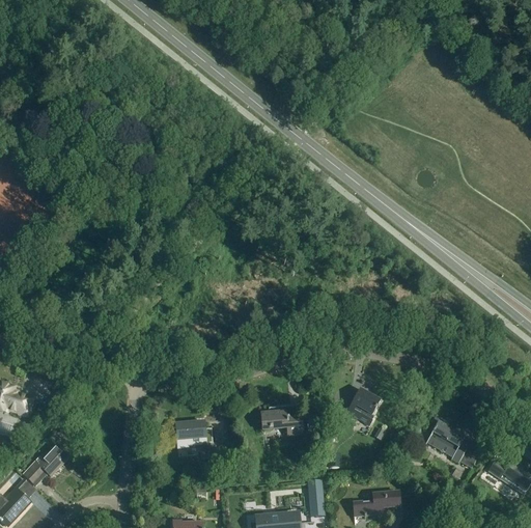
[(0,409),(5,411),(6,408),(17,411),(17,412),(26,415),(32,396),(16,391),(16,392),(10,390),(12,385),(2,383),(1,381),(0,380),(0,409)]
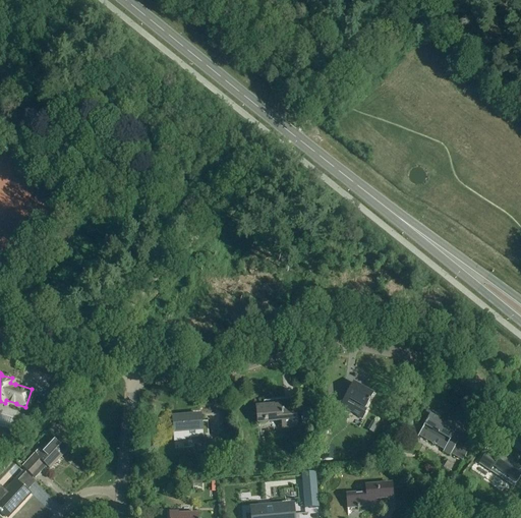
[(341,404),(362,416),(367,407),(365,406),(373,392),(354,381),(341,404)]
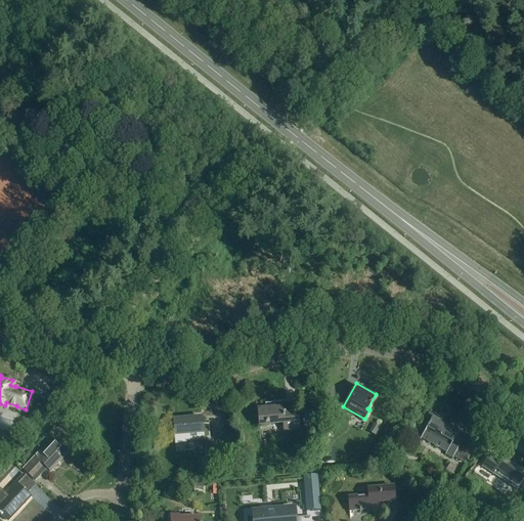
[(257,407),(259,424),(282,422),(284,429),(296,428),(296,424),(299,424),(298,413),(281,414),(280,405),(257,407)]
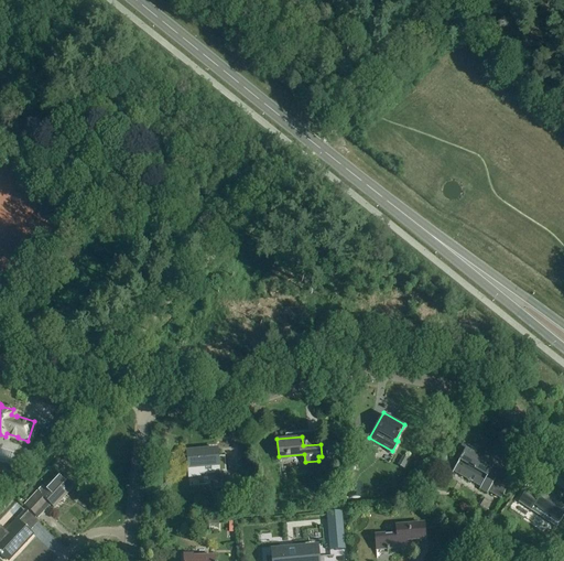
[(325,443),(327,461),(337,460),(335,442),(325,443)]
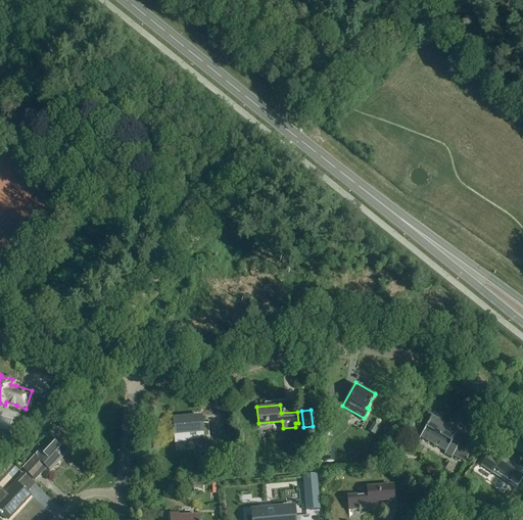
[(175,440),(186,439),(185,437),(197,436),(198,451),(226,448),(225,436),(214,437),(214,436),(209,437),(207,421),(202,422),(201,415),(193,416),(193,411),(189,412),(189,416),(173,417),(175,440)]
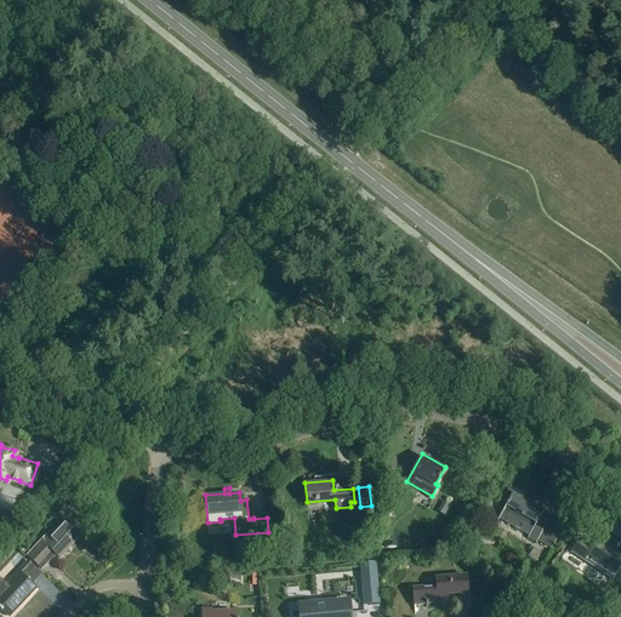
[(539,518),(542,510),(522,500),(523,497),(519,496),(522,493),(513,490),(512,491),(507,489),(503,496),(508,498),(499,515),(529,532),(528,536),(536,541),(546,525),(545,524),(546,523),(539,518)]
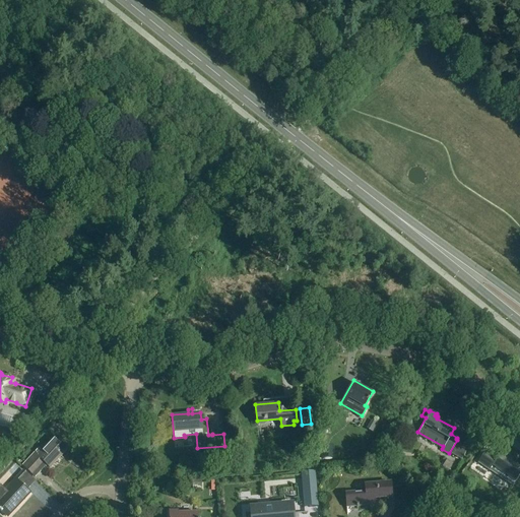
[(373,415),(368,424),(375,429),(380,419),(373,415)]
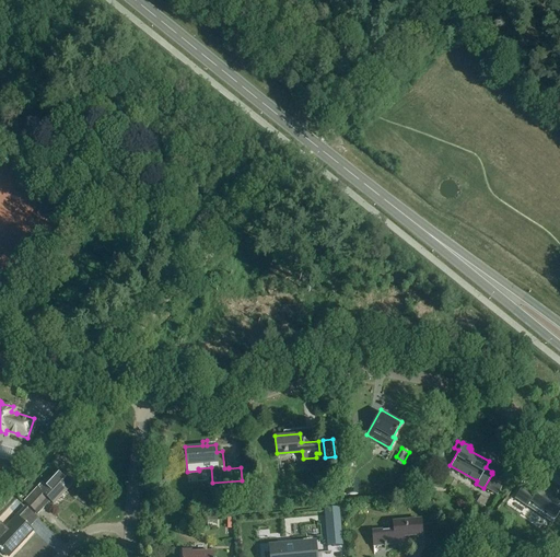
[(524,467),(518,477),(523,480),(529,471),(524,467)]
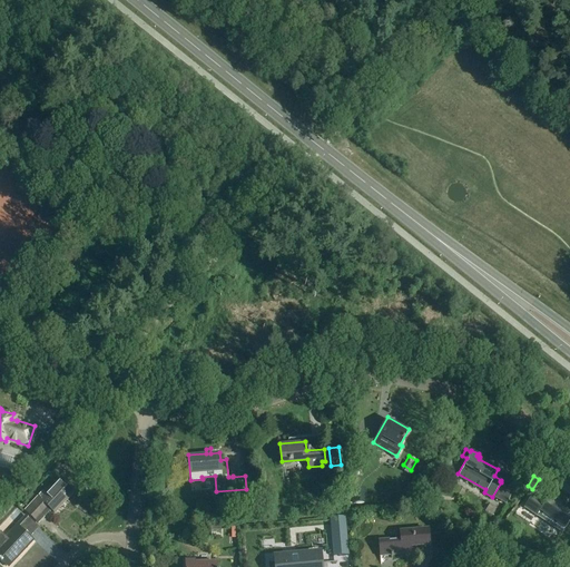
[(61,477),(47,492),(43,489),(25,508),(38,521),(45,515),(41,511),(47,505),(55,510),(75,489),(61,477)]
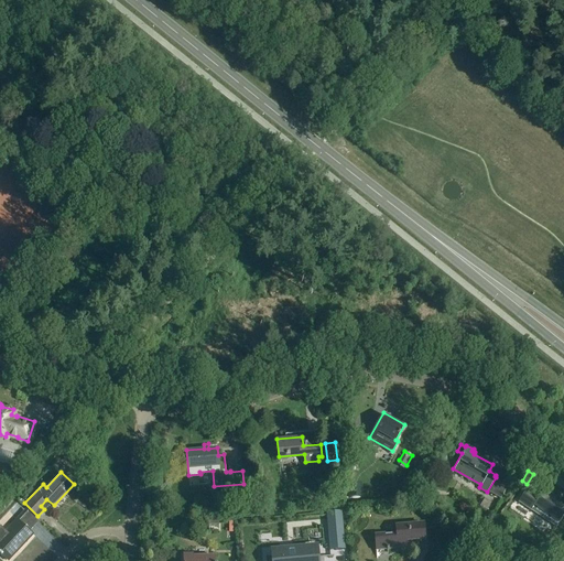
[(409,491),(420,496),(423,489),(418,487),(420,483),(414,479),(409,491)]
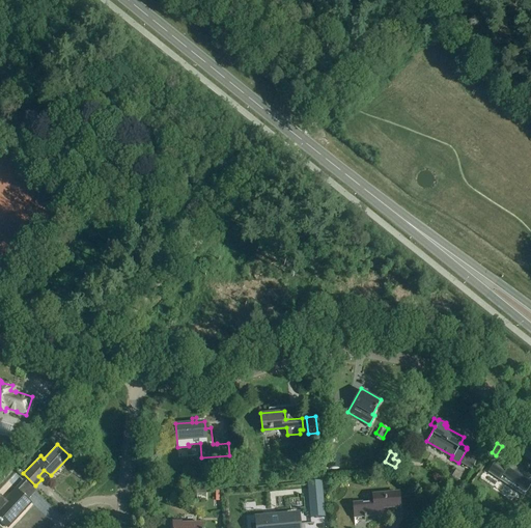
[(340,465),(340,453),(328,453),(329,466),(340,465)]
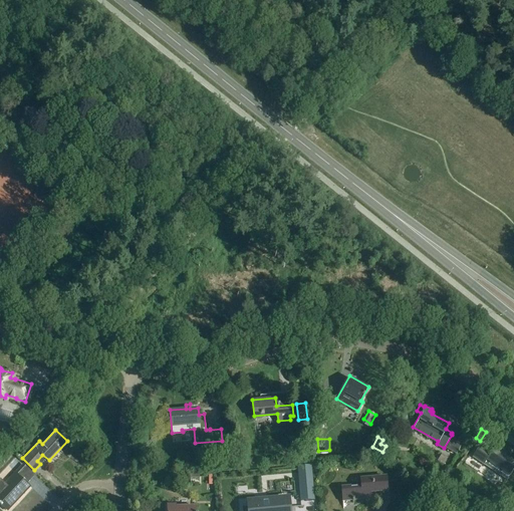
[(481,443),(473,456),(507,478),(513,467),(513,459),(505,454),(508,450),(497,443),(492,451),(481,443)]
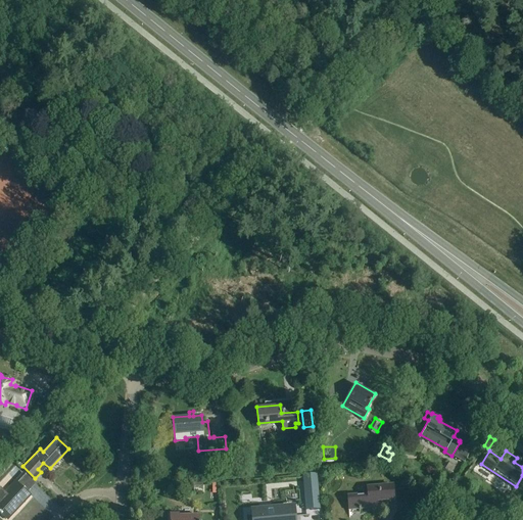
[(227,468),(226,458),(218,459),(219,469),(227,468)]
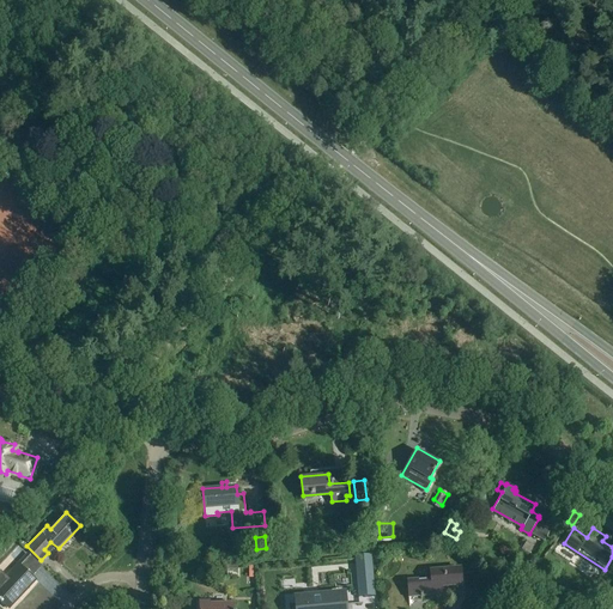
[(533,543),(526,540),(521,548),(528,552),(533,543)]
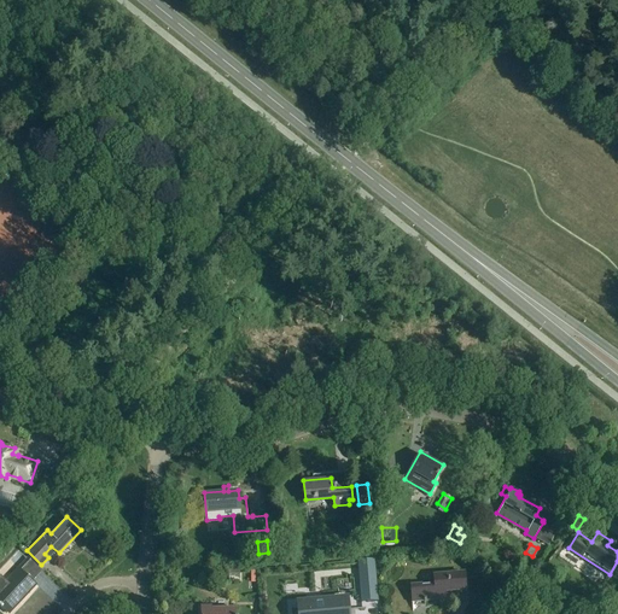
[(368,574),(359,576),(361,597),(367,597),(367,601),(378,600),(374,557),(366,559),(368,574)]
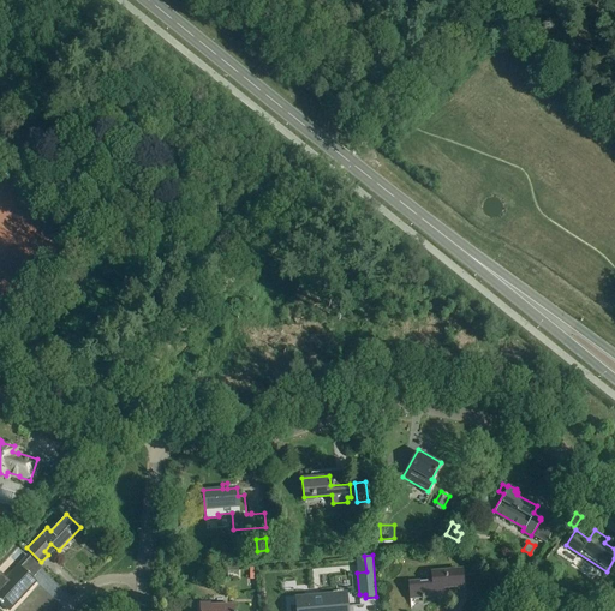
[(0,570),(0,601),(7,609),(17,598),(18,599),(36,580),(33,576),(17,562),(5,575),(0,570)]
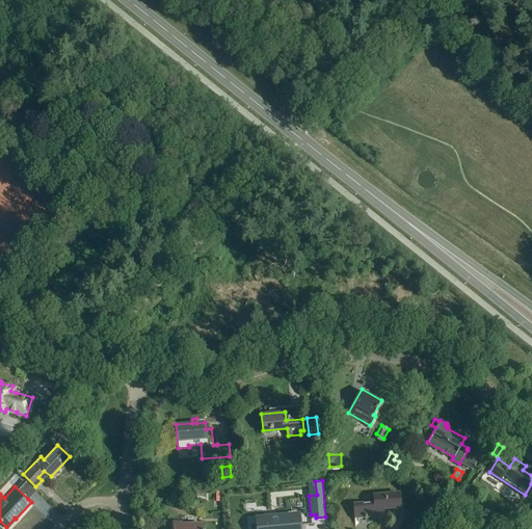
[(373,503),(353,504),(354,517),(383,514),(383,508),(401,507),(400,493),(373,495),(373,503)]
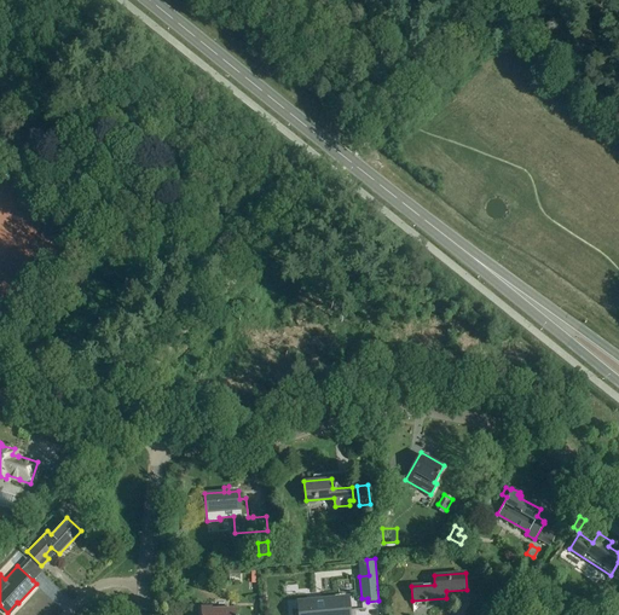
[(299,607),(298,607),(298,614),(348,614),(347,603),(347,598),(340,599),(339,597),(323,598),(323,602),(317,602),(317,601),(316,601),(300,602),(299,602),(299,607)]
